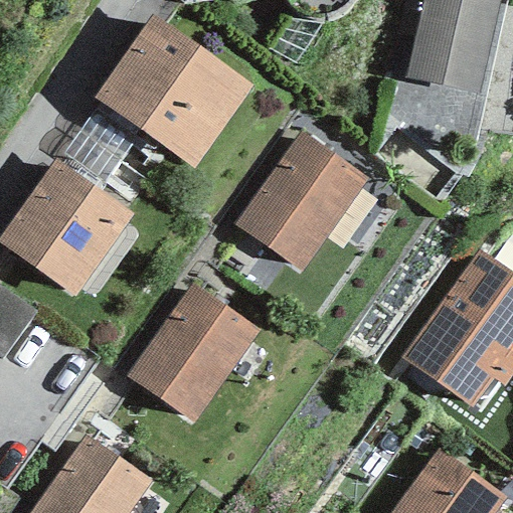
[(424,0),(408,74),(478,90),(497,0),(424,0)]
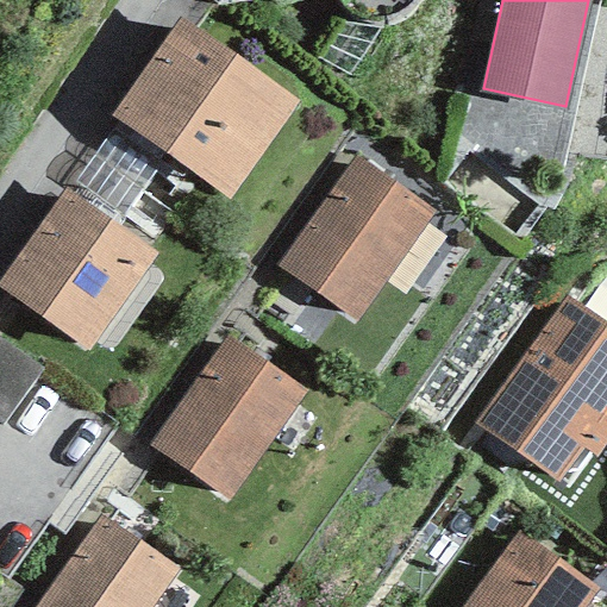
[(300,99),(181,16),(114,114),(120,119),(169,154),(231,198),(300,99)]
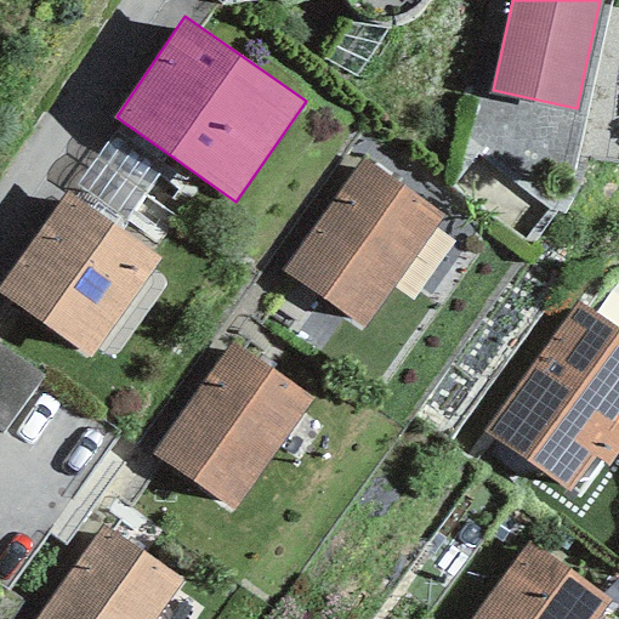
[(74,194),(123,228),(172,157),(123,121),(74,194)]
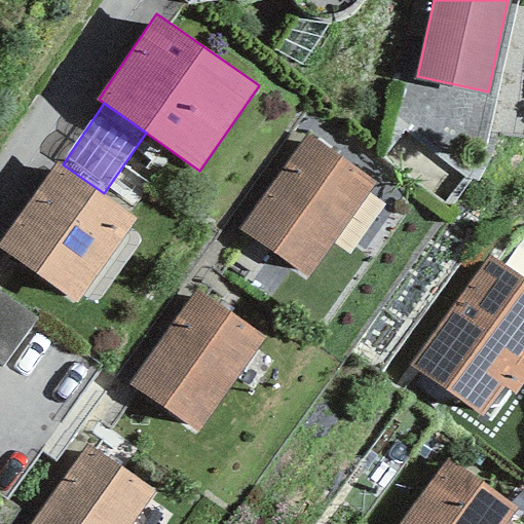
[(309,133),(239,228),(308,276),(377,182),(309,133)]
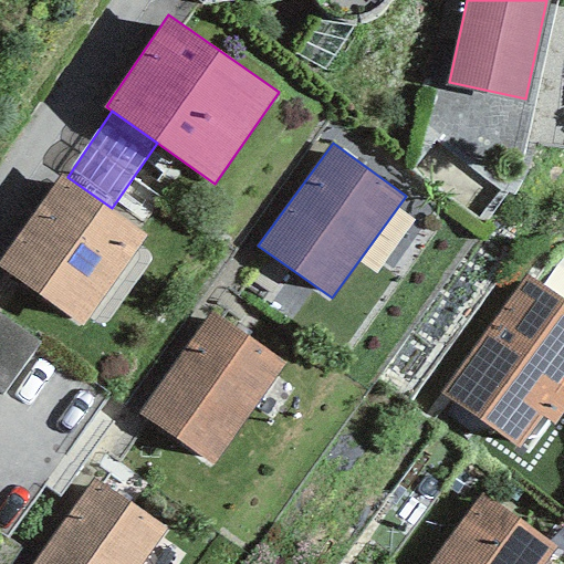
[(68,177),(62,173),(0,260),(0,265),(83,324),(147,233),(112,208),(68,177)]
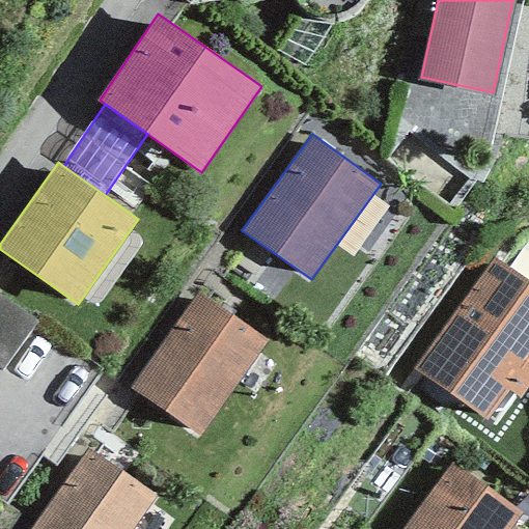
[(528,280),(495,256),(415,368),(488,419),(509,389),(521,397),(528,386),(528,280)]
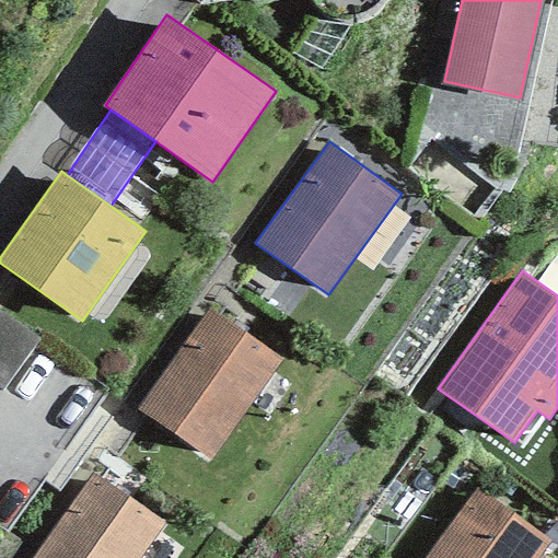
[(211,306),(139,408),(210,458),(282,358),(211,306)]
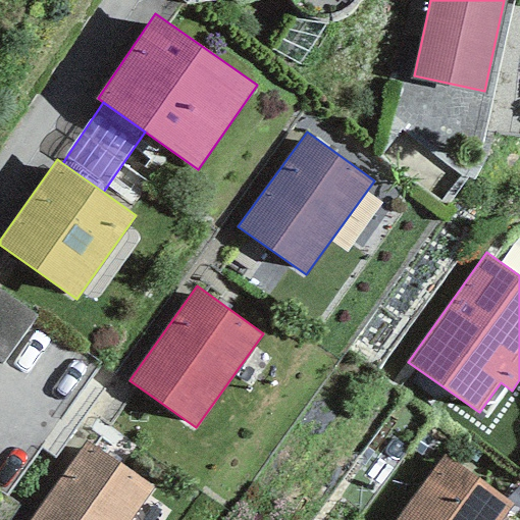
[(0,358),(5,362),(39,316),(0,288),(0,358)]
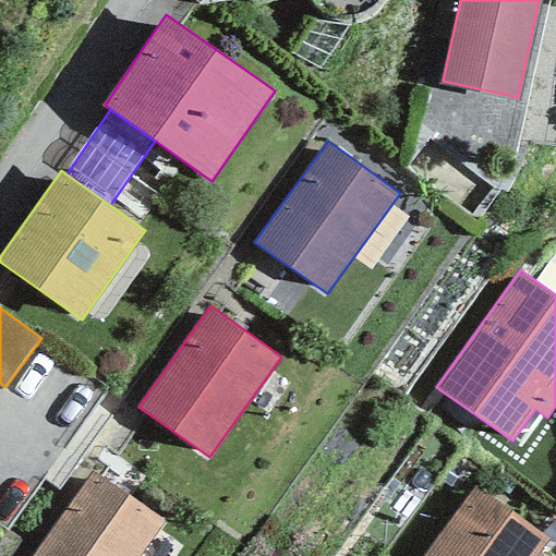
[(93,471),(32,555),(140,555),(167,519),(93,471)]
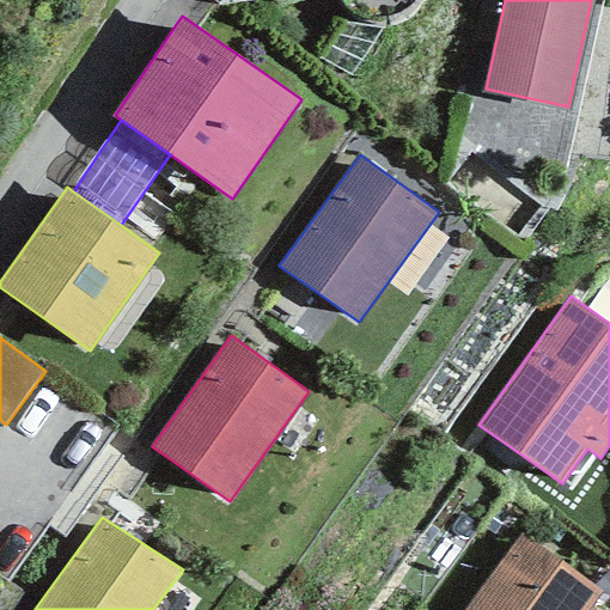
[(587,609),(603,590),(523,531),(464,609),(587,609)]
